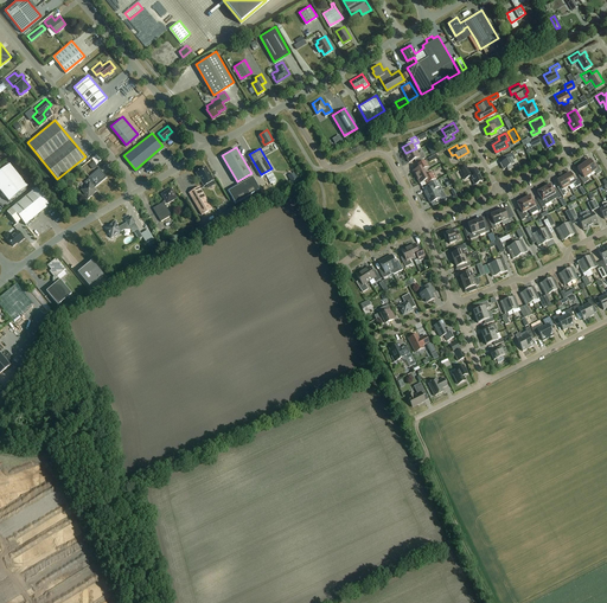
[(416,148),(406,153),(409,160),(414,156),(416,160),(426,155),(422,149),(417,152),(416,148)]
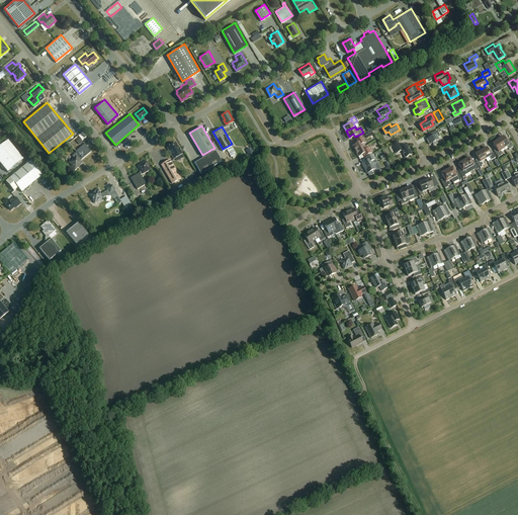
[(437,127),(430,132),(432,135),(427,137),(430,142),(432,141),(434,144),(438,142),(436,139),(439,138),(437,135),(440,134),(437,127)]
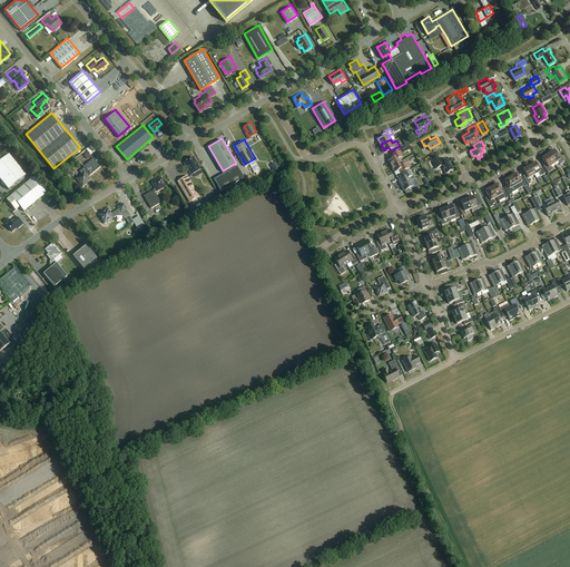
[(387,158),(391,164),(401,158),(400,156),(402,154),(400,148),(392,153),(393,155),(387,158)]
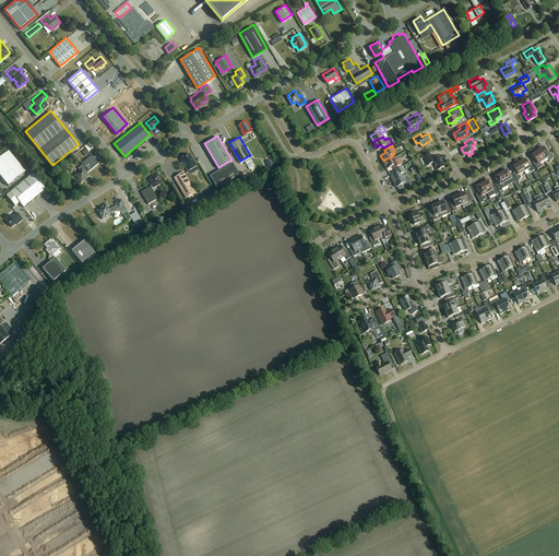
[(543,145),(537,149),(544,158),(547,155),(549,158),(554,155),(549,150),(547,151),(543,145)]
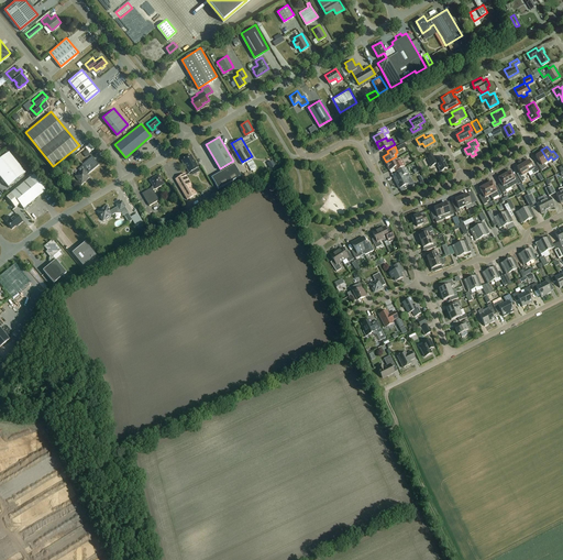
[(548,160),(541,150),(536,154),(540,161),(538,162),(541,168),(547,165),(544,162),(548,160)]
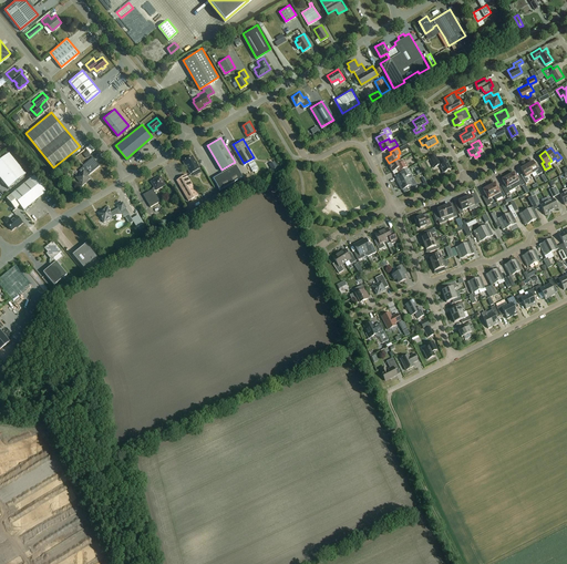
[(9,152),(0,159),(0,175),(9,186),(26,173),(9,152)]
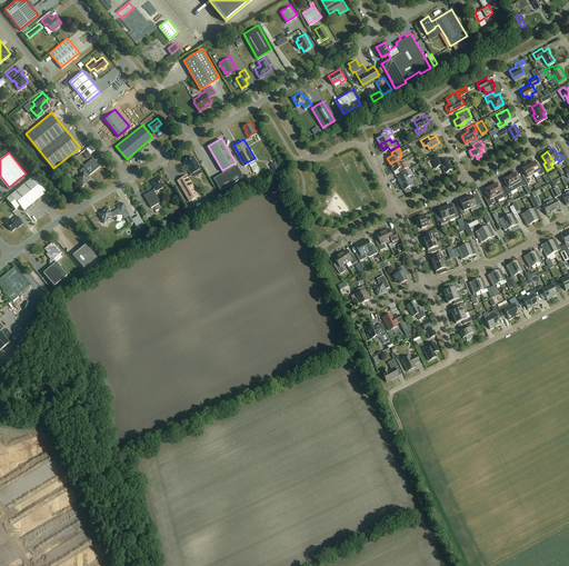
[(440,159),(437,154),(431,157),(436,166),(441,164),(445,171),(452,167),(447,156),(440,159)]
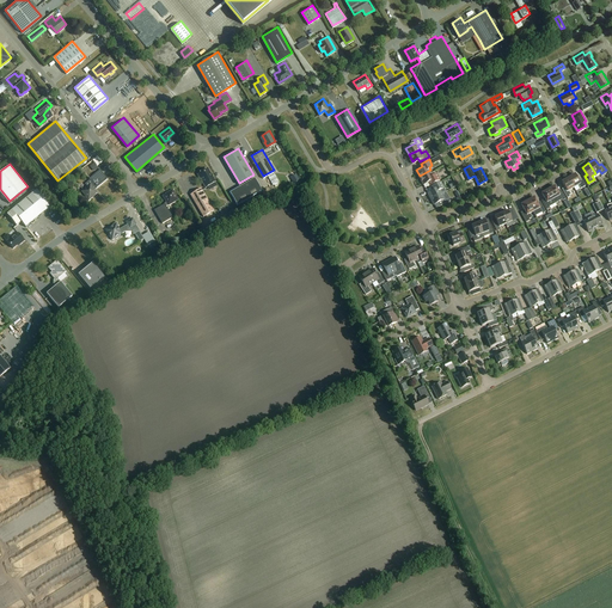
[(207,183),(215,179),(212,173),(212,174),(210,172),(207,166),(197,172),(200,176),(201,176),(206,184),(207,183)]
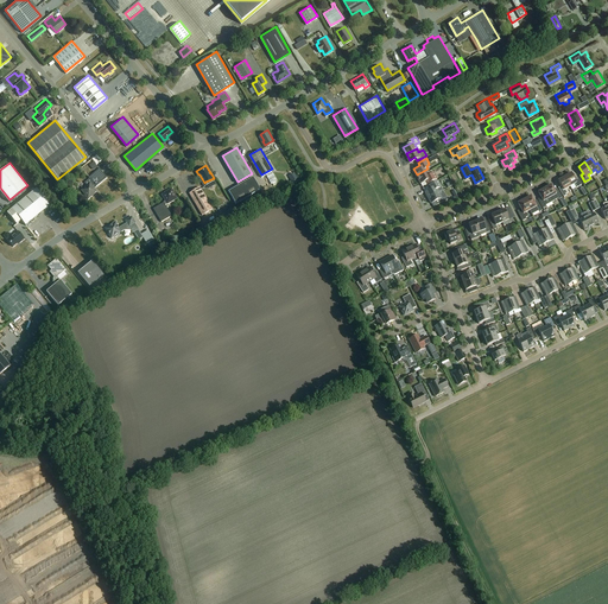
[(88,175),(89,176),(84,180),(87,183),(81,188),(86,192),(84,192),(88,197),(92,194),(96,189),(94,185),(95,184),(96,184),(107,176),(100,166),(88,175)]
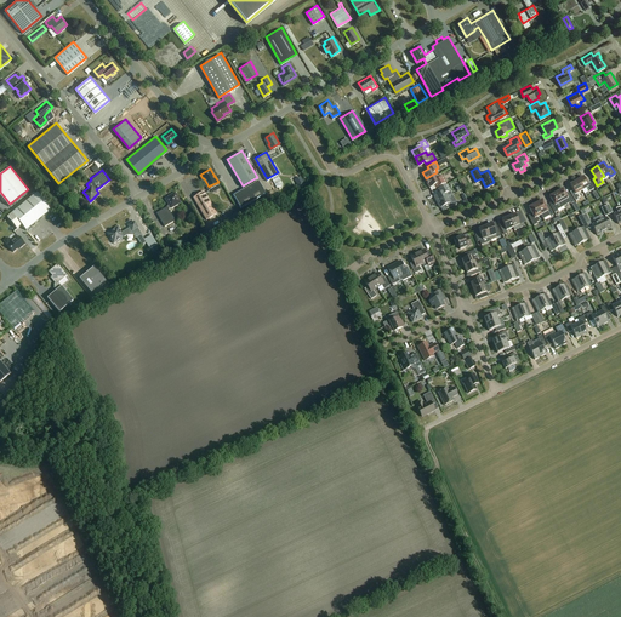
[(437,172),(426,178),(429,186),(436,182),(437,186),(446,181),(443,173),(439,176),(437,172)]
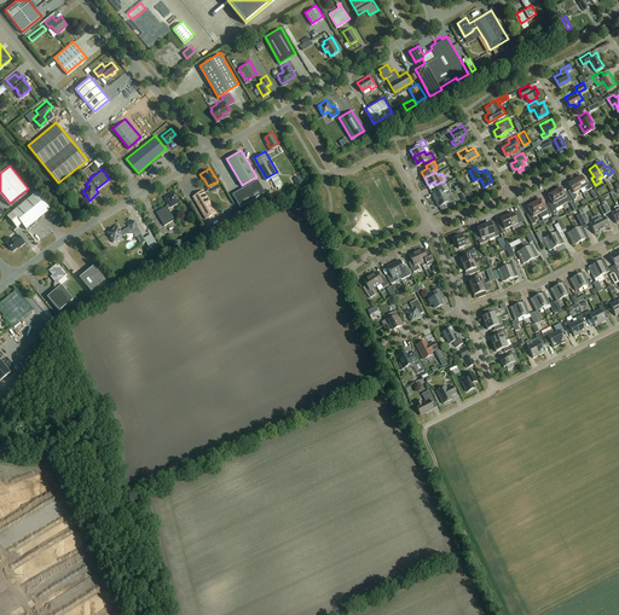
[(278,174),(272,178),(276,185),(282,181),(278,174)]
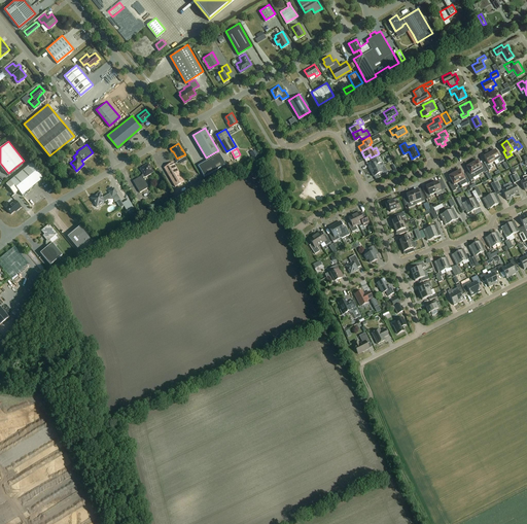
[(495,148),(489,151),(494,160),(497,158),(499,161),(504,158),(500,152),(498,153),(495,148)]
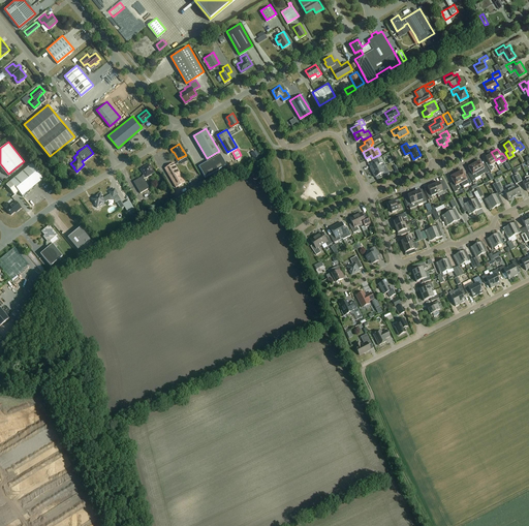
[(226,163),(220,152),(198,164),(205,176),(226,163)]
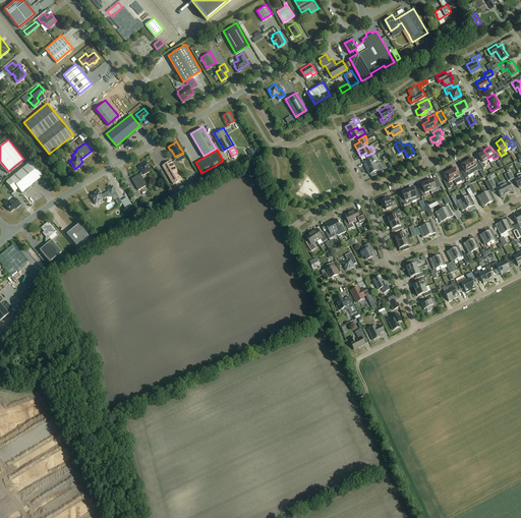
[(488,158),(483,150),(478,153),(481,159),(479,160),(483,166),(485,165),(485,164),(486,163),(485,160),(488,158)]
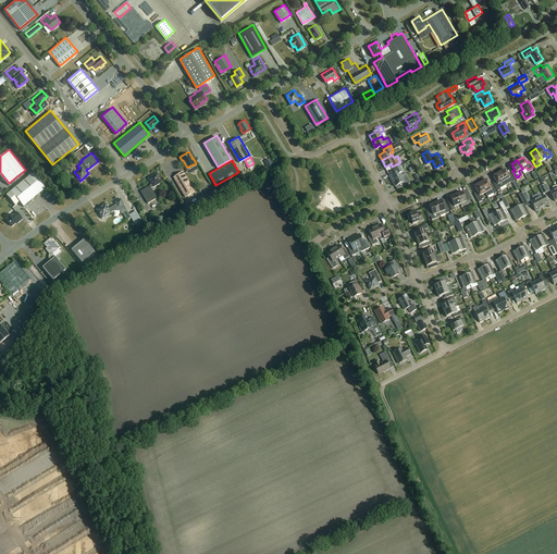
[(390,173),(392,179),(401,174),(400,171),(405,169),(401,163),(393,168),(394,171),(390,173)]
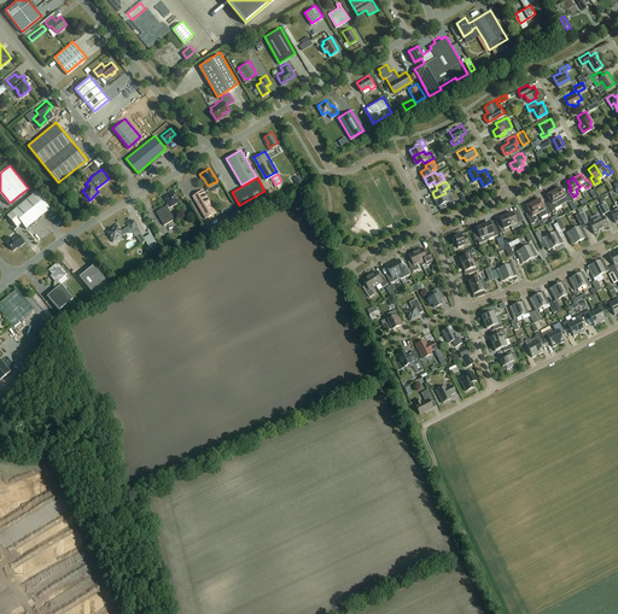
[(560,185),(553,188),(559,198),(563,196),(565,200),(567,198),(569,200),(571,198),(567,191),(564,192),(560,185)]
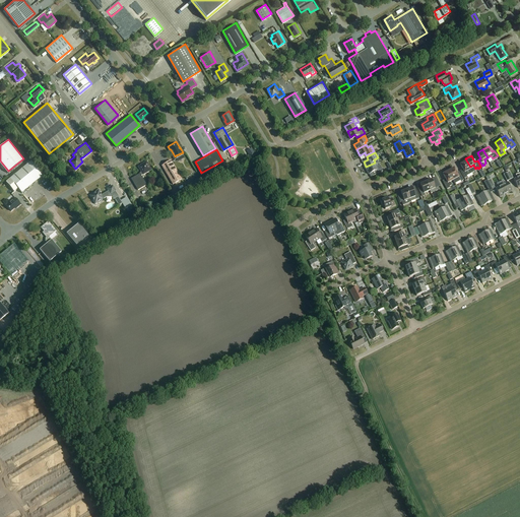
[(149,163),(146,158),(142,160),(143,162),(138,165),(142,171),(140,172),(140,171),(131,177),(138,188),(146,183),(141,173),(143,172),(143,173),(151,168),(148,164),(149,163)]
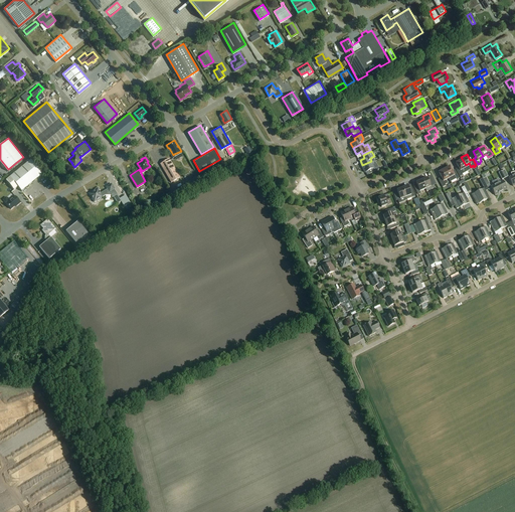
[(180,175),(169,157),(160,162),(171,180),(180,175)]
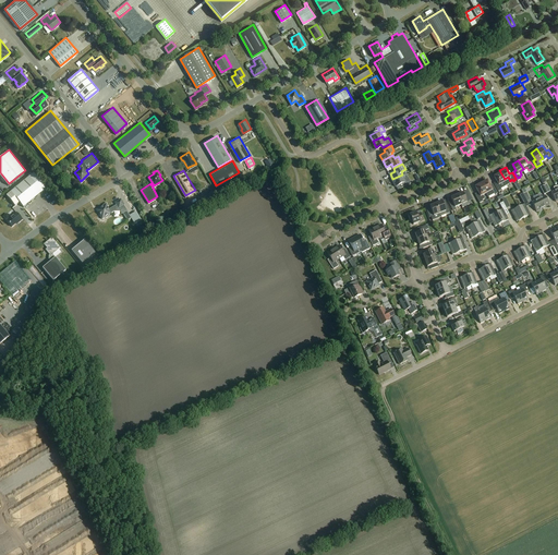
[(505,179),(499,170),(494,175),(497,180),(495,181),(498,189),(501,188),(500,185),(502,184),(507,182),(505,179)]
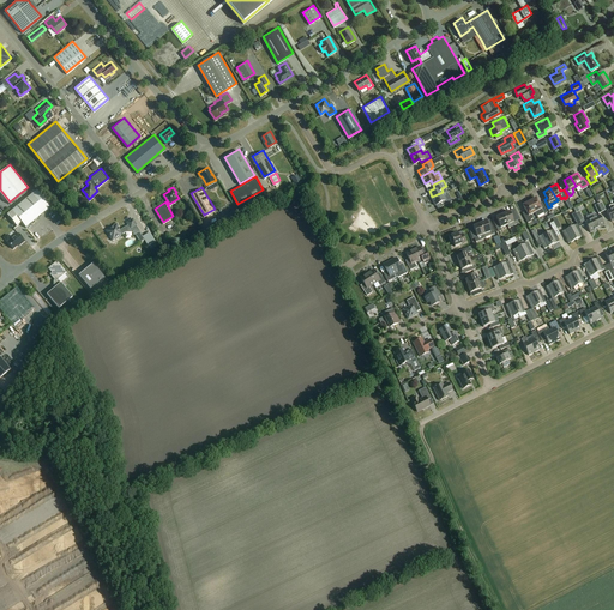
[(46,209),(50,205),(36,188),(32,192),(6,213),(16,225),(22,221),(25,225),(46,209)]
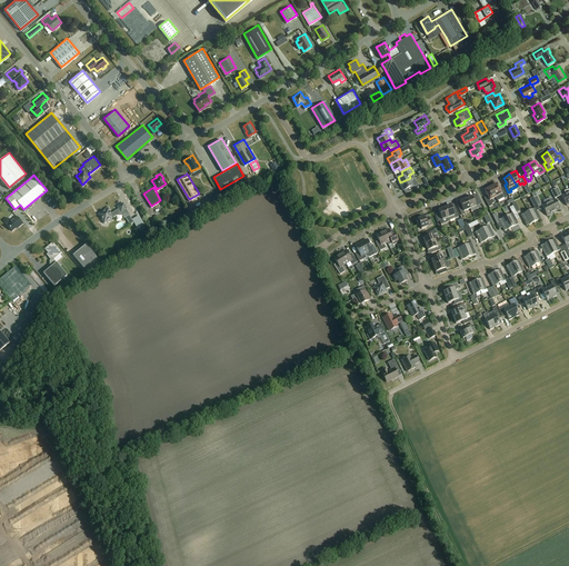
[(410,178),(400,182),(403,188),(408,186),(410,188),(419,184),(416,179),(412,181),(410,178)]
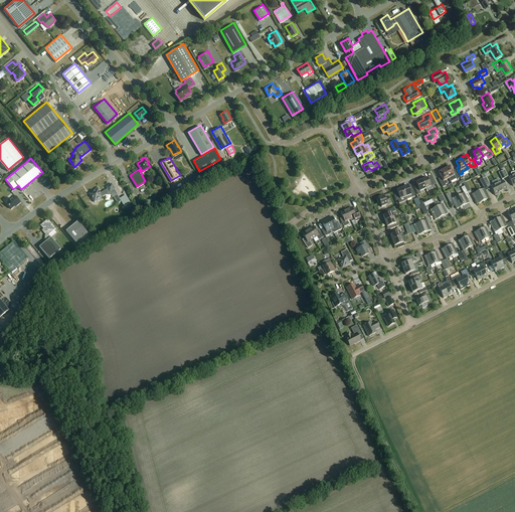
[(450,164),(444,167),(449,176),(453,174),(454,177),(456,176),(457,177),(459,176),(455,168),(453,169),(450,164)]
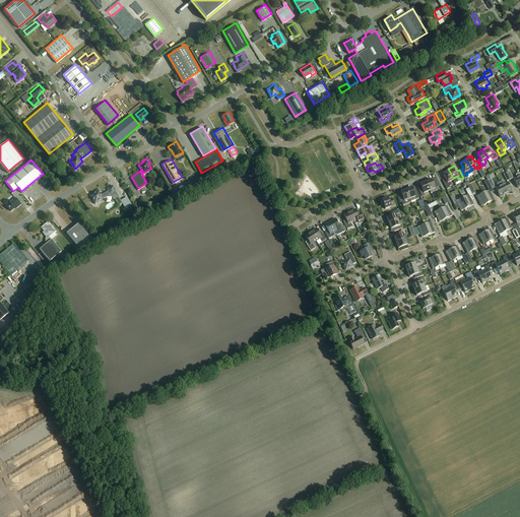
[(450,180),(453,178),(448,169),(443,172),(446,178),(443,180),(447,187),(450,185),(449,184),(451,183),(450,180)]
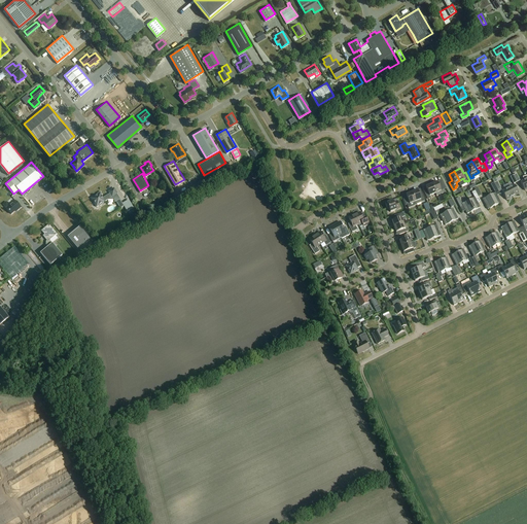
[(437,179),(431,182),(435,190),(436,194),(445,189),(444,186),(446,185),(443,179),(437,181),(437,179)]
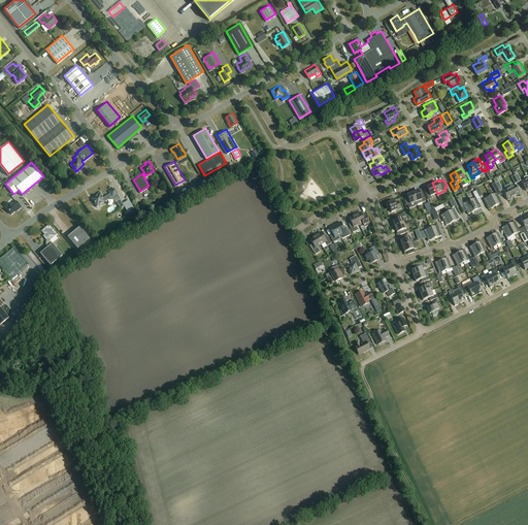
[(516,183),(513,185),(510,181),(507,183),(509,186),(514,194),(520,191),(516,183)]
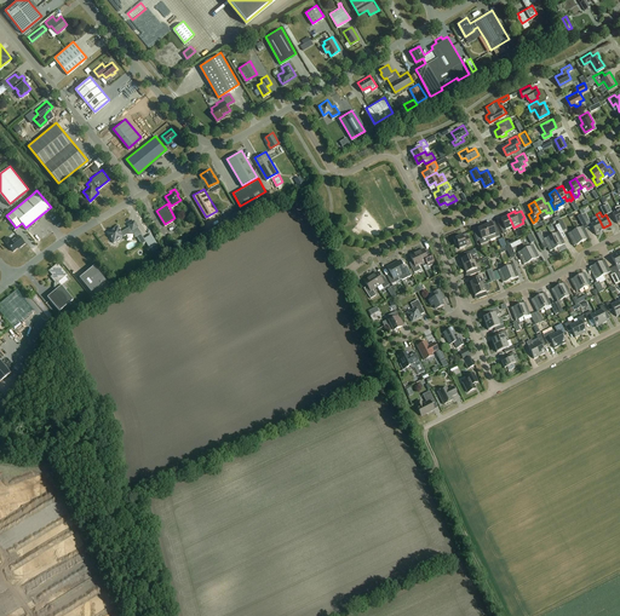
[(512,224),(507,214),(501,217),(501,219),(499,220),(503,231),(506,229),(505,228),(512,224)]
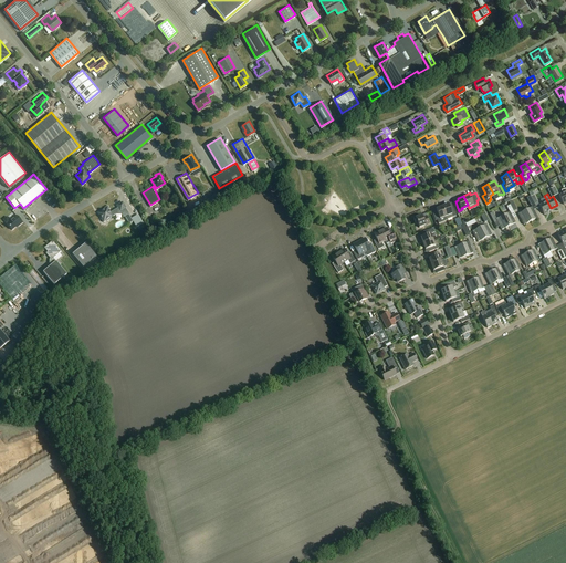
[(123,215),(125,214),(129,221),(133,219),(125,206),(126,206),(123,199),(116,202),(118,206),(111,210),(108,207),(109,206),(107,204),(104,206),(105,206),(97,210),(103,220),(106,218),(107,219),(111,217),(109,216),(113,215),(113,214),(116,212),(122,212),(123,215)]
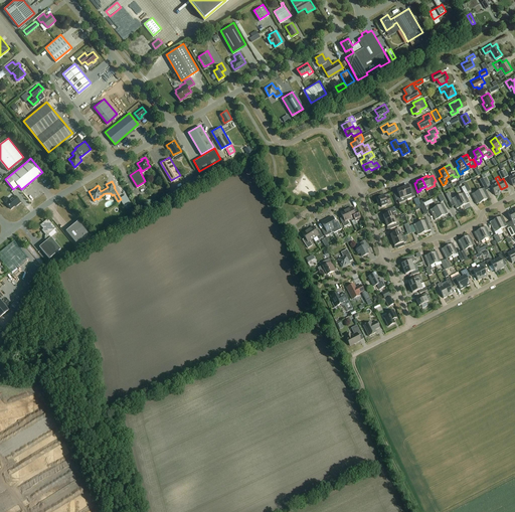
[(501,189),(497,181),(491,185),(495,193),(501,189)]
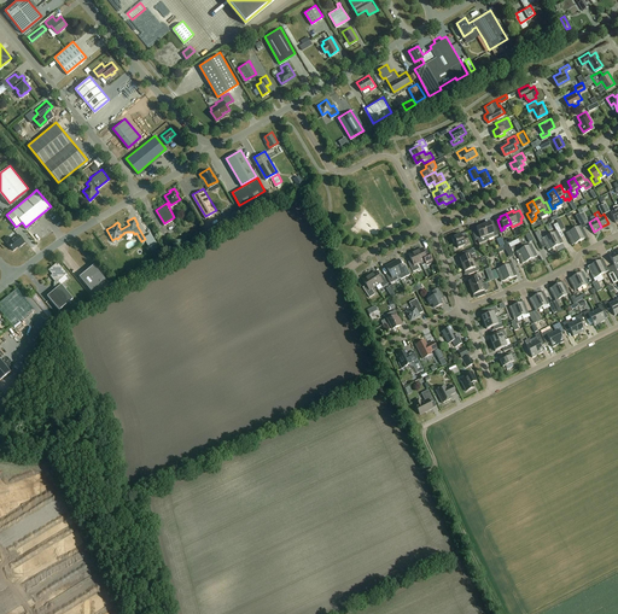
[(489,220),(483,222),(488,237),(495,234),(494,233),(497,232),(494,221),(490,222),(489,220)]
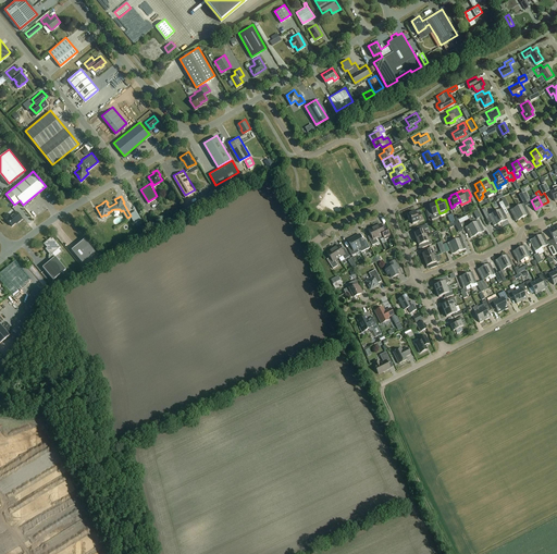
[(440,213),(435,200),(429,204),(430,206),(425,207),(429,213),(430,213),(432,218),(441,214),(440,213)]
